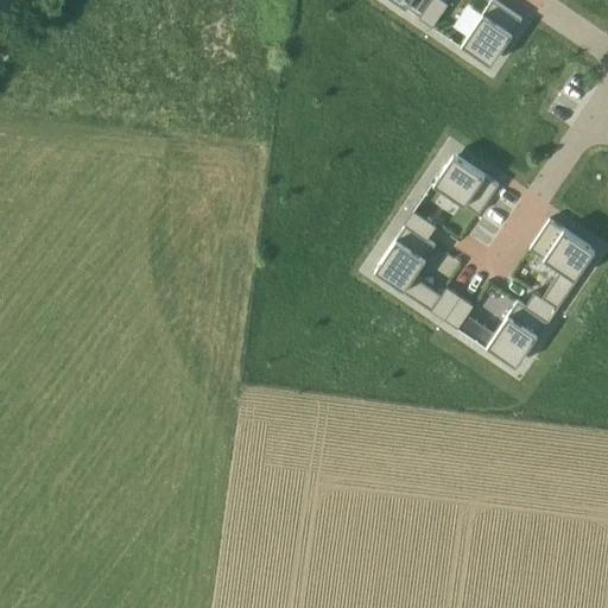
[(397,0),(419,16),(430,0),(397,0)]
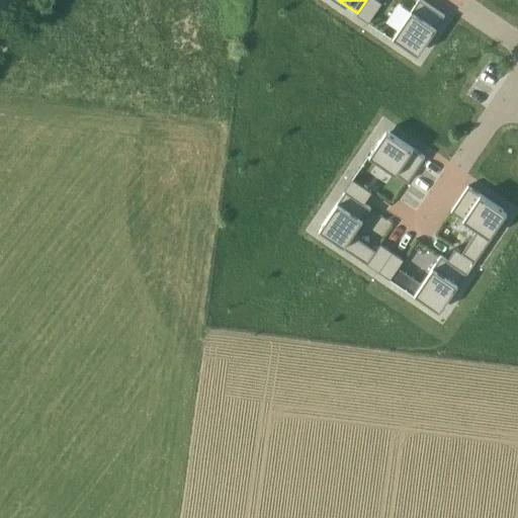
[(366,0),(357,13),(357,14),(368,22),(368,21),(381,2),(378,0),(366,0)]
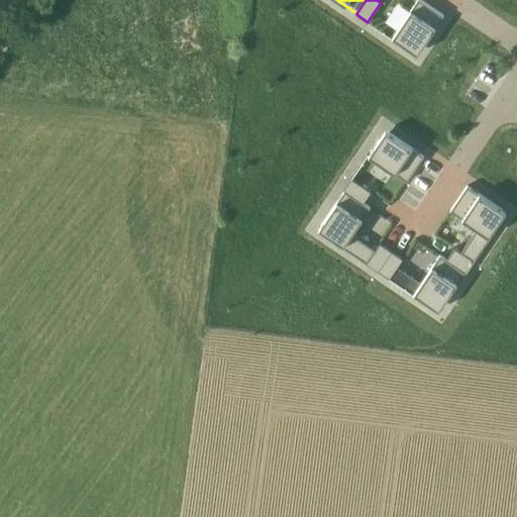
[(421,0),(417,0),(392,36),(393,37),(408,47),(417,54),(420,50),(443,15),(421,0)]
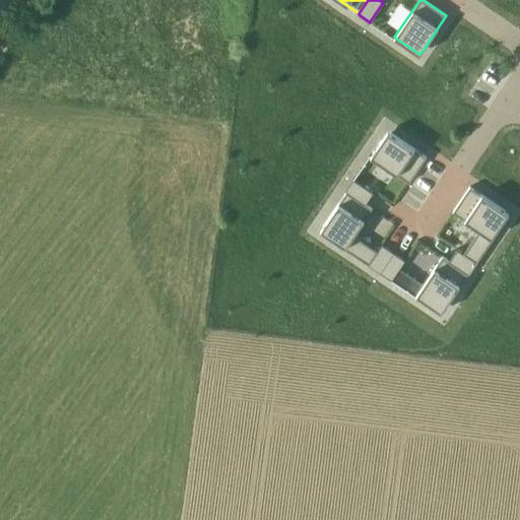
[(371,155),(371,156),(409,183),(427,157),(391,133),(388,131),(381,140),(371,155)]
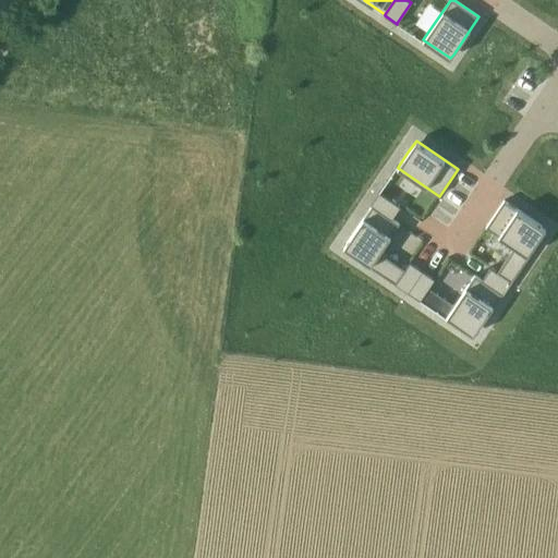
[(378,192),(371,205),(372,205),(391,219),(400,207),(379,193),(378,192)]
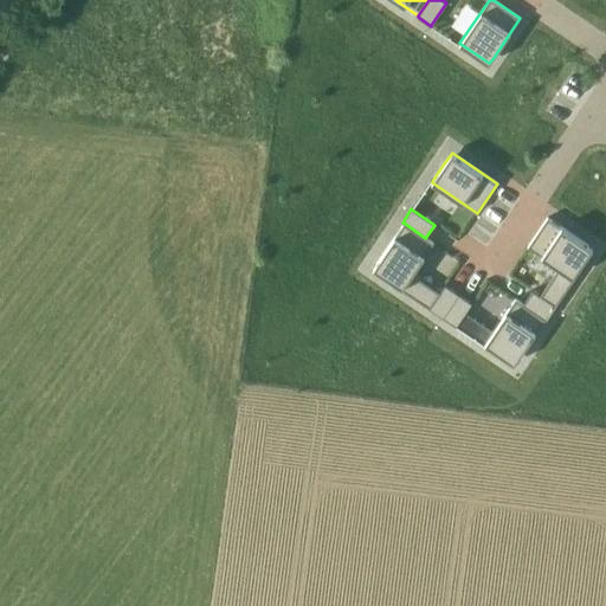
[(533,290),(523,304),(545,318),(547,320),(555,307),(575,278),(573,277),(585,259),(593,247),(588,245),(548,218),(528,247),(559,268),(540,296),(533,290)]
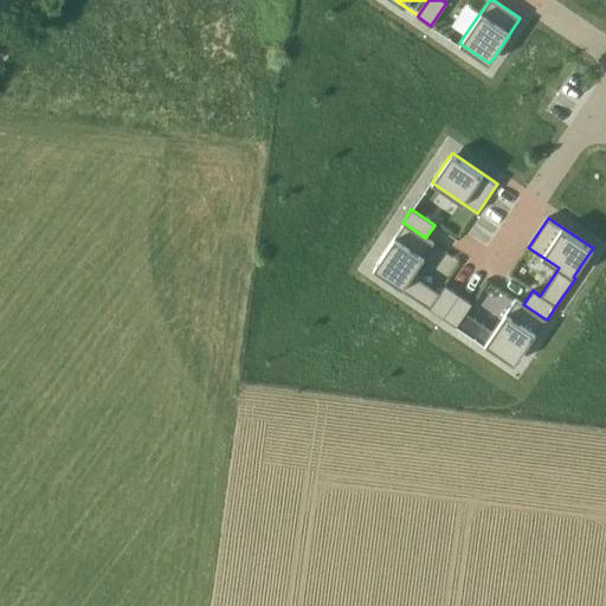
[(375,264),(373,269),(385,276),(401,288),(400,289),(443,317),(458,294),(445,285),(439,294),(412,275),(433,243),(425,238),(404,223),(375,264)]
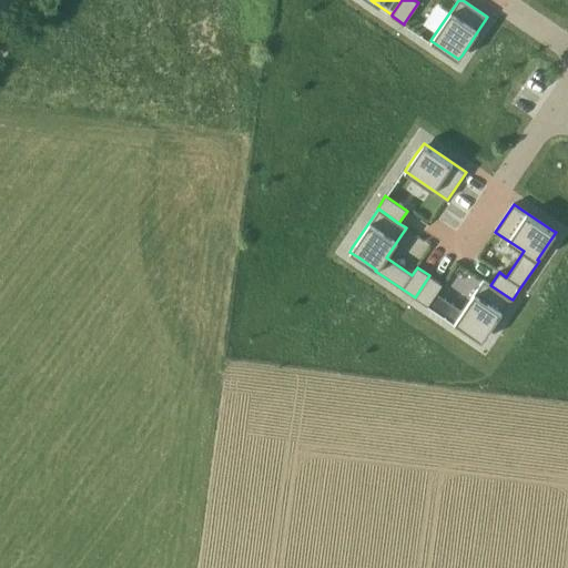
[(429,275),(415,297),(427,306),(428,305),(443,284),(429,275)]
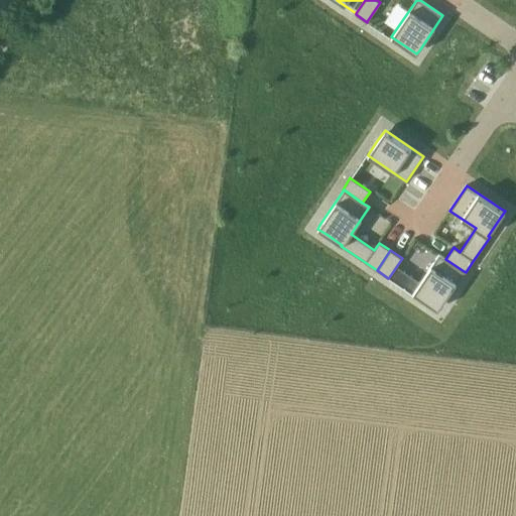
[(420,281),(413,292),(428,303),(438,309),(440,306),(464,271),(445,259),(439,254),(420,281)]
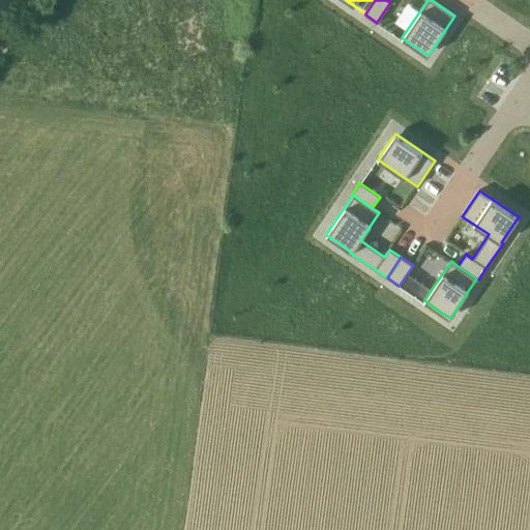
[(432,289),(424,284),(416,297),(423,301),(424,300),(432,289)]
